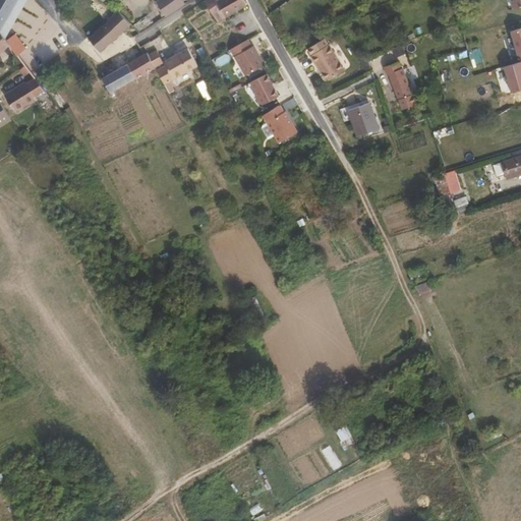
[(0,0),(0,31),(18,0),(0,0)]
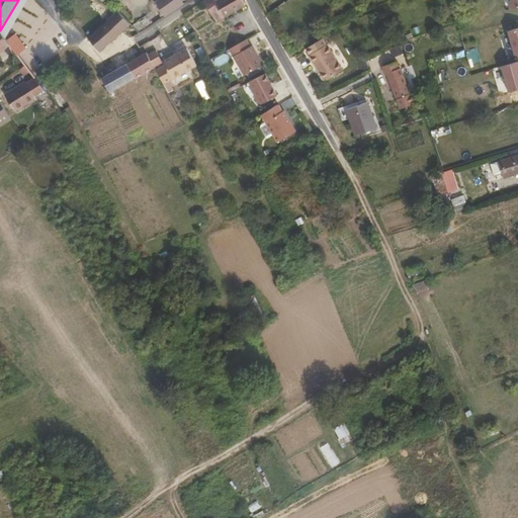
[(0,34),(5,41),(29,0),(18,0),(0,30),(0,34)]
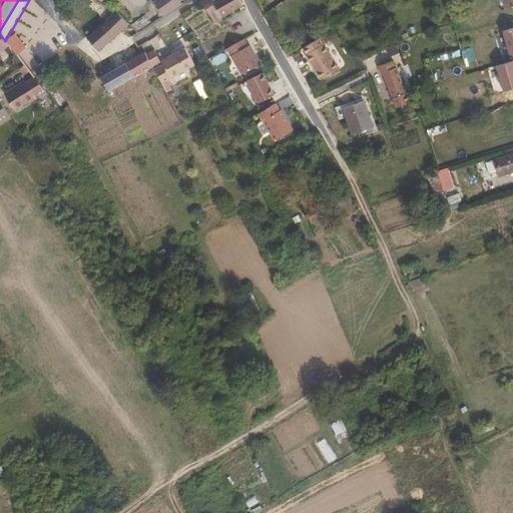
[(163,17),(183,4),(180,0),(154,0),(152,2),(163,17)]
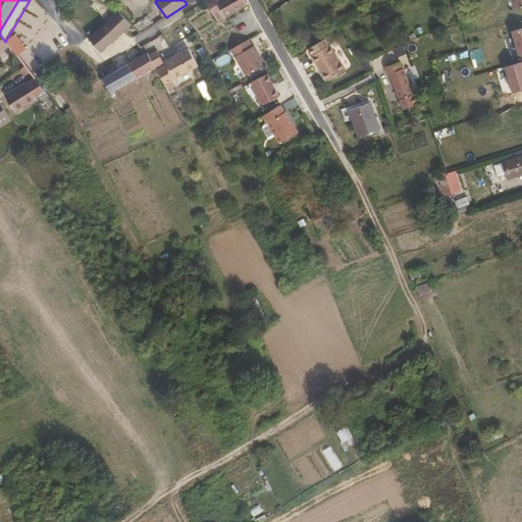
[(225,18),(216,2),(215,0),(207,0),(205,1),(217,22),(225,18)]
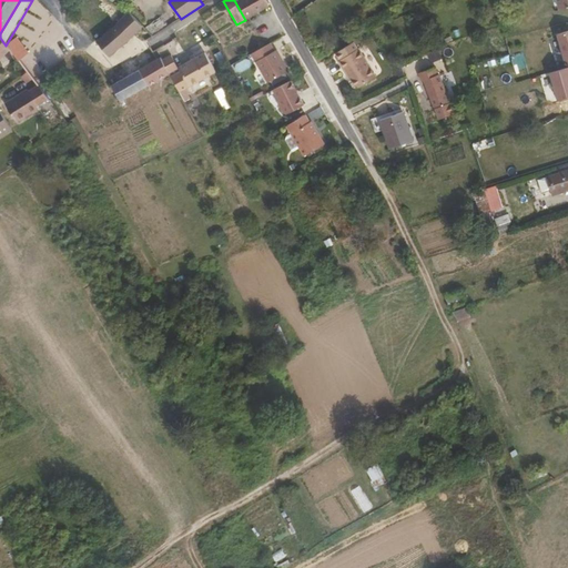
[(269,7),(264,0),(240,0),(235,2),(245,20),(269,7)]
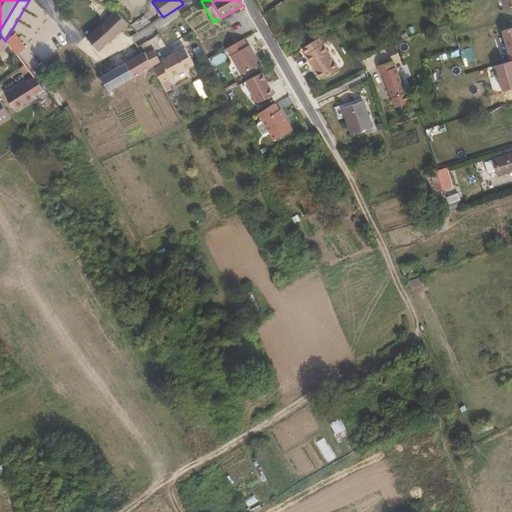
[(511,7),(511,0),(499,0),(502,10),(511,7)]
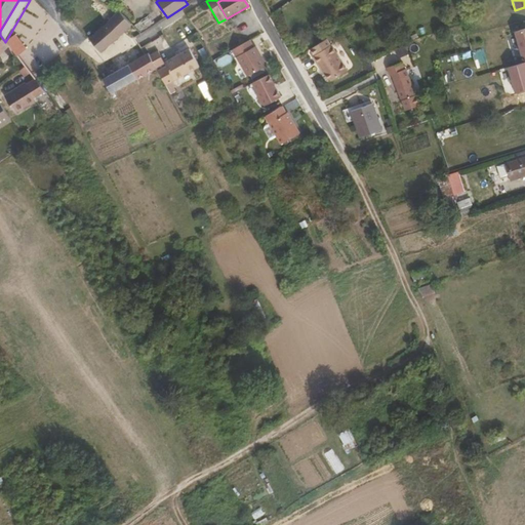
[(101,52),(132,25),(118,10),(88,38),(101,52)]
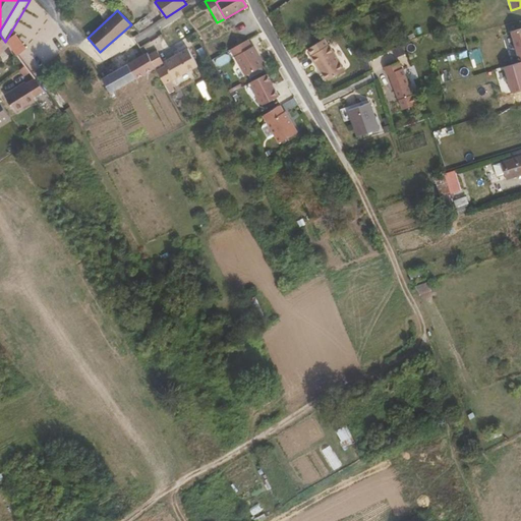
[(0,52),(8,46),(5,42),(0,35),(0,52)]
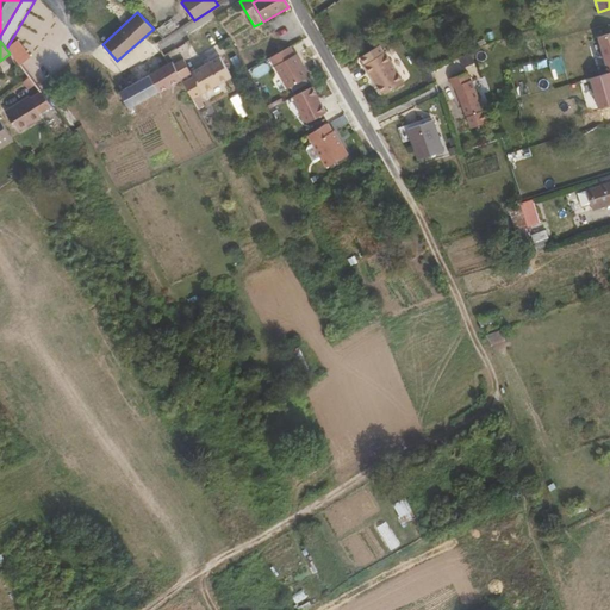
[(30,57),(16,41),(6,49),(10,54),(20,66),(30,57)]
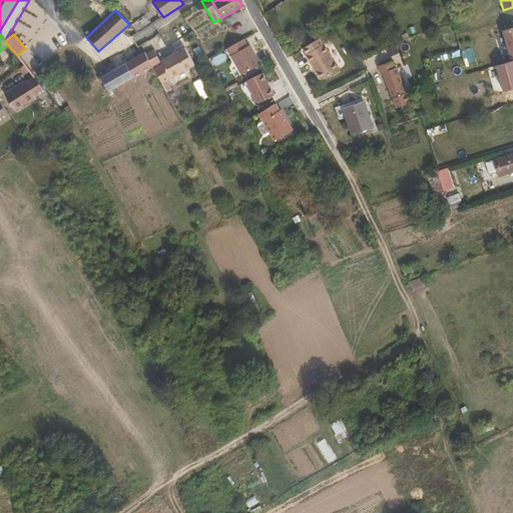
[(261,64),(250,44),(248,45),(245,38),(227,48),(242,75),(261,64)]
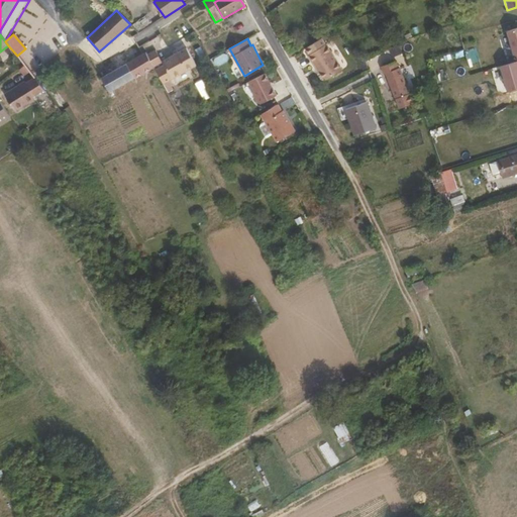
[(340,70),(324,44),(323,45),(319,38),(302,49),(306,56),(306,57),(312,66),(313,66),(323,81),(340,70)]
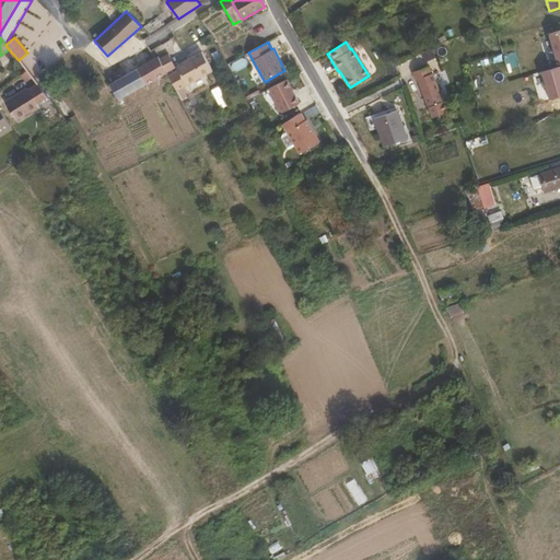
[(182,90),(213,72),(202,54),(176,68),(178,71),(174,73),(182,90)]
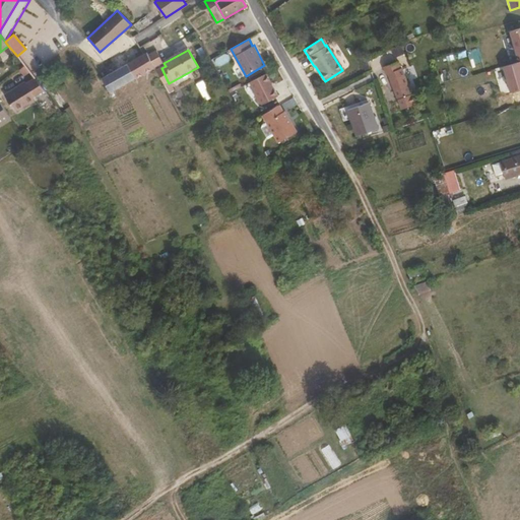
[(111,92),(155,68),(147,54),(101,79),(111,92)]
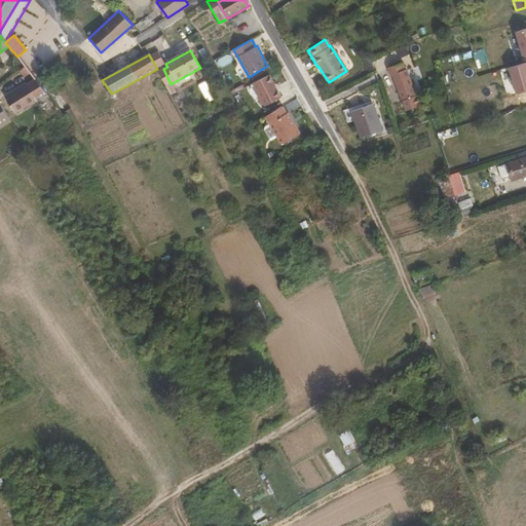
[(419,105),(406,68),(404,69),(402,61),(386,67),(389,75),(391,74),(405,110),(419,105)]
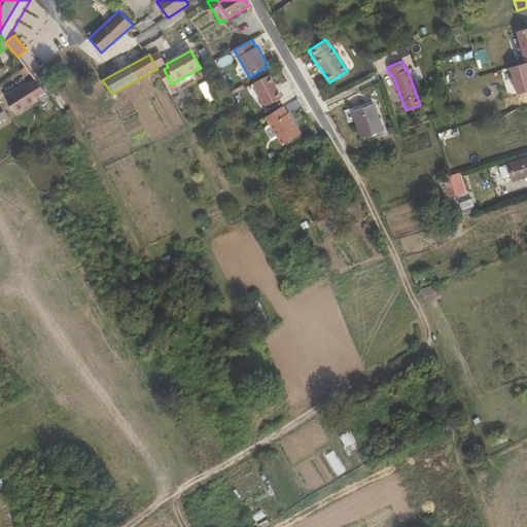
[(171,84),(164,69),(160,72),(168,86),(171,84)]
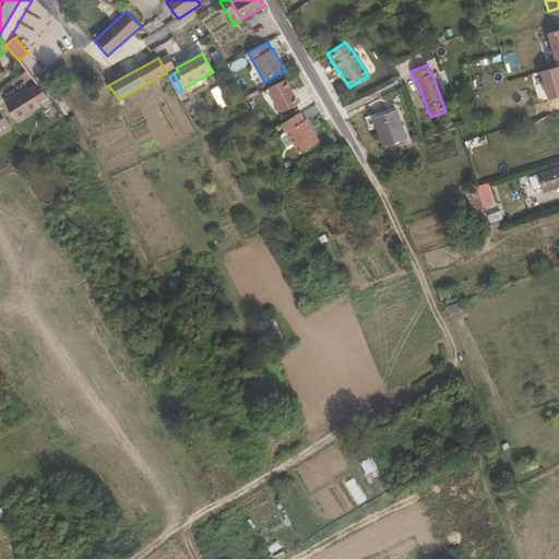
[(299,103),(284,78),(269,86),(270,86),(263,91),(277,115),(299,103)]
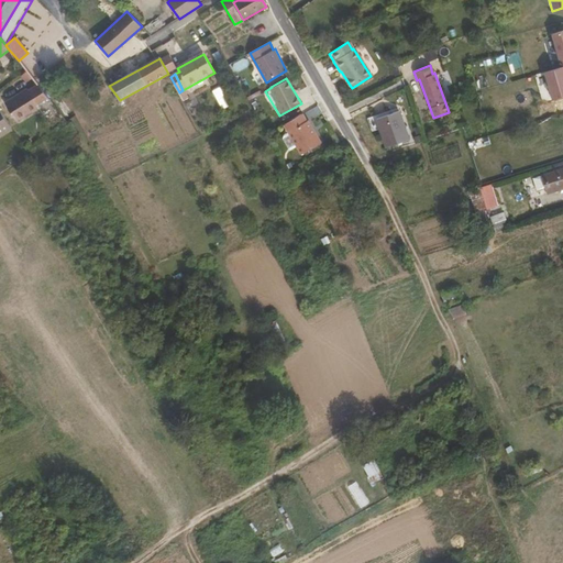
[(41,107),(50,99),(39,85),(30,91),(29,90),(7,107),(20,124),(42,108),(41,107)]
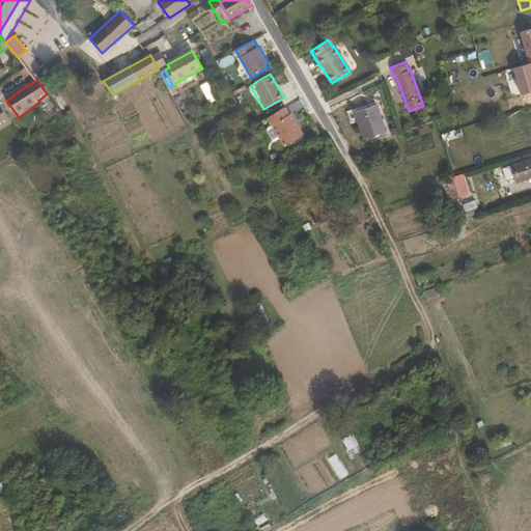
[(18,128),(14,121),(0,102),(0,136),(0,137),(18,128)]
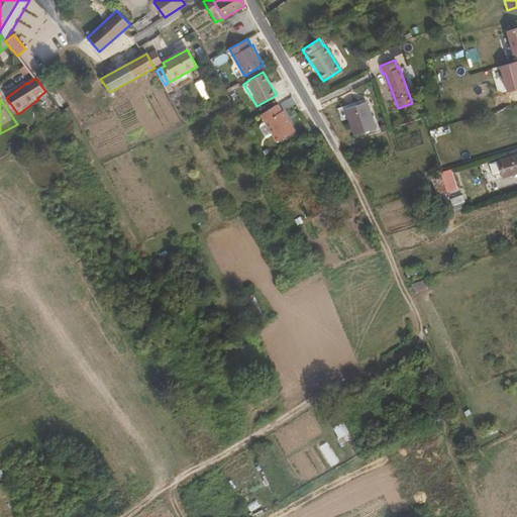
[(374,126),(365,99),(344,107),(353,133),(374,126)]
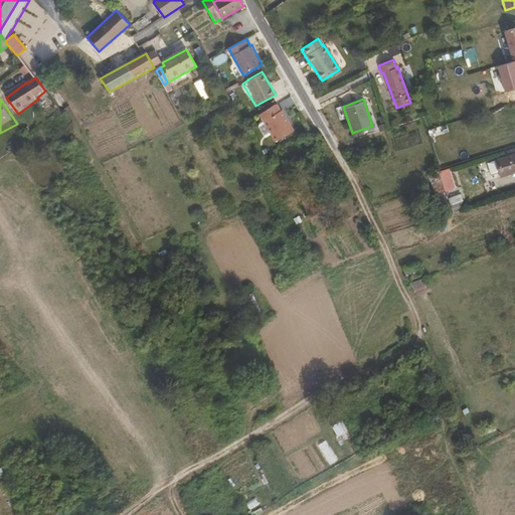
[(292,131),(282,110),(279,111),(276,104),(259,113),(263,121),(270,134),(273,140),(292,131)]
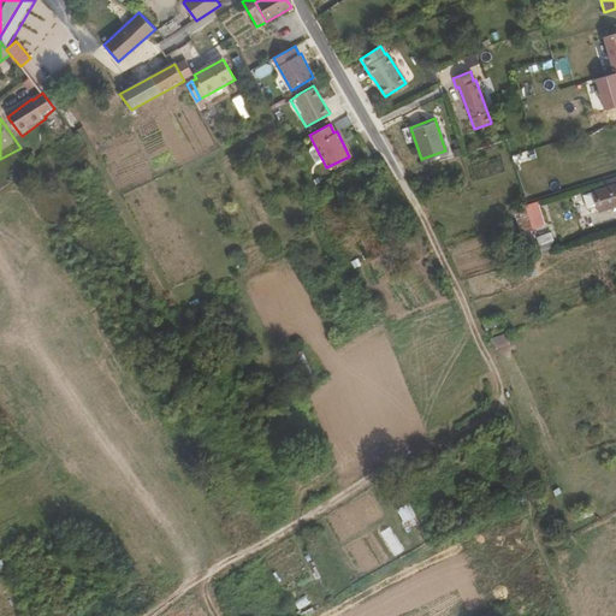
[(323,160),(314,144),(309,147),(308,150),(314,164),(323,160)]
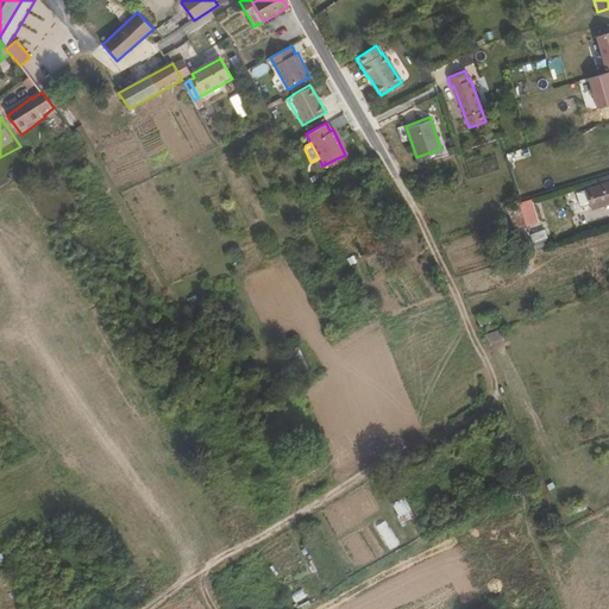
[(608,203),(608,182),(584,190),(591,211),(608,203)]
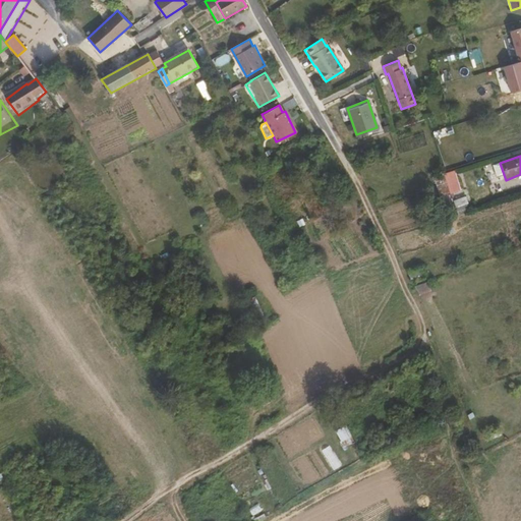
[(460,190),(454,170),(443,173),(450,193),(460,190)]
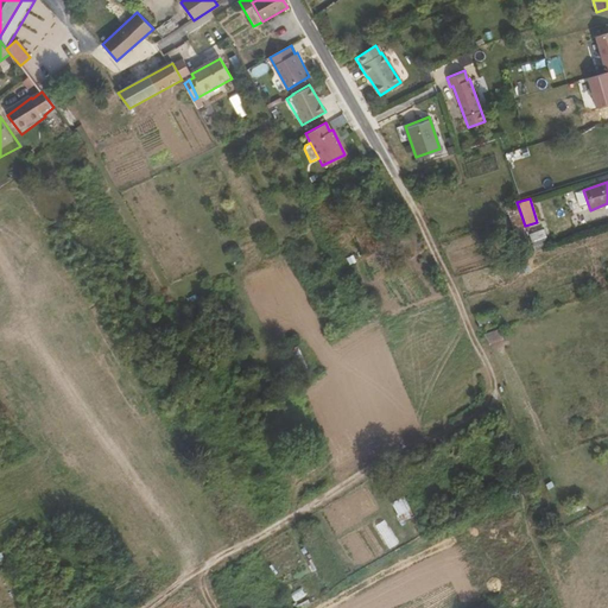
[(525,226),(517,202),(506,206),(513,229),(525,226)]
